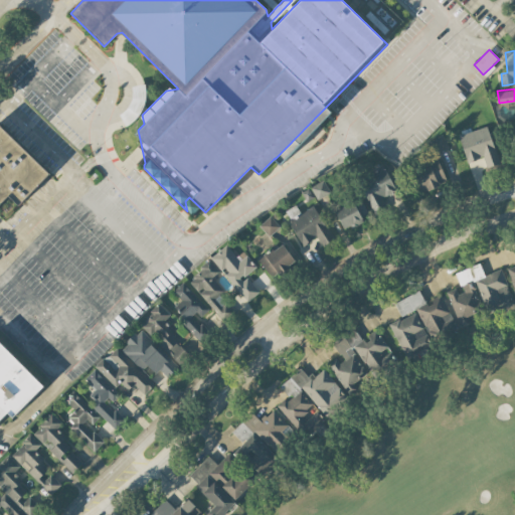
[(48,172),(0,125),(0,202),(7,195),(17,204),(48,172)]
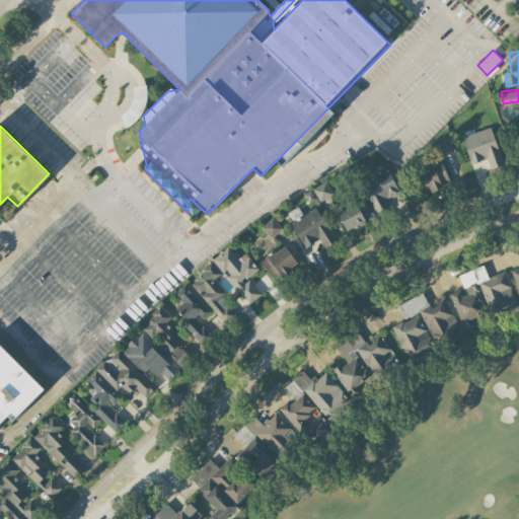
[(462,135),(470,162),(487,158),(490,168),(503,164),(491,126),(462,135)]
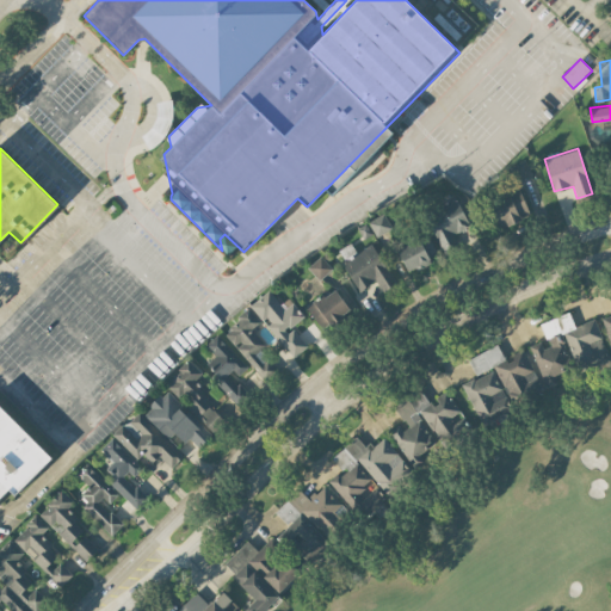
[(507,170),(513,183),(531,173),(525,161),(507,170)]
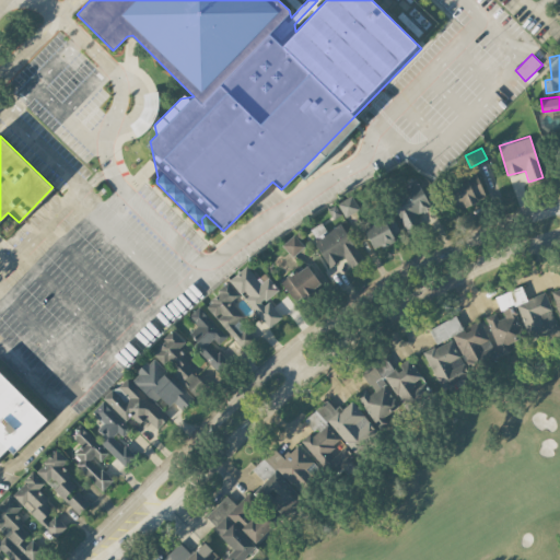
[(485,198),(477,172),(447,181),(456,207),(485,198)]
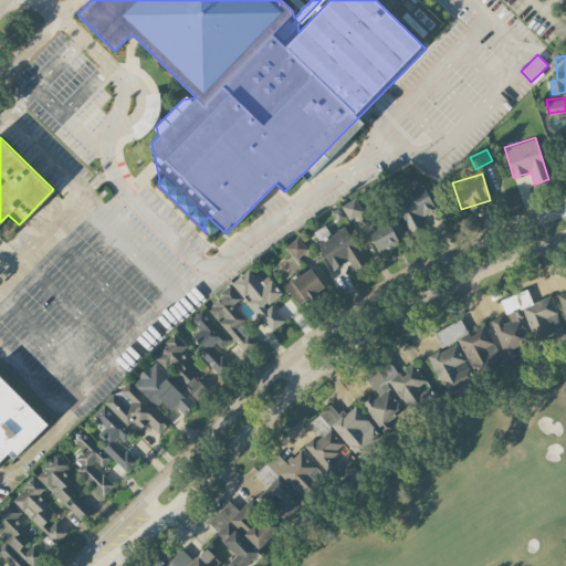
[(420,216),(435,210),(426,187),(396,198),(409,234),(425,229),(420,216)]
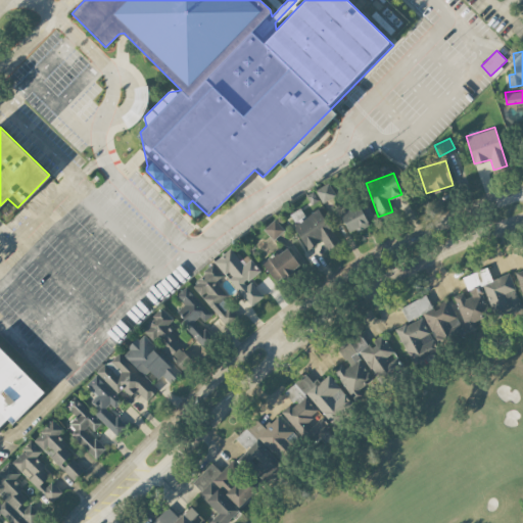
[(335,194),(328,182),(315,189),(322,202),(335,194)]
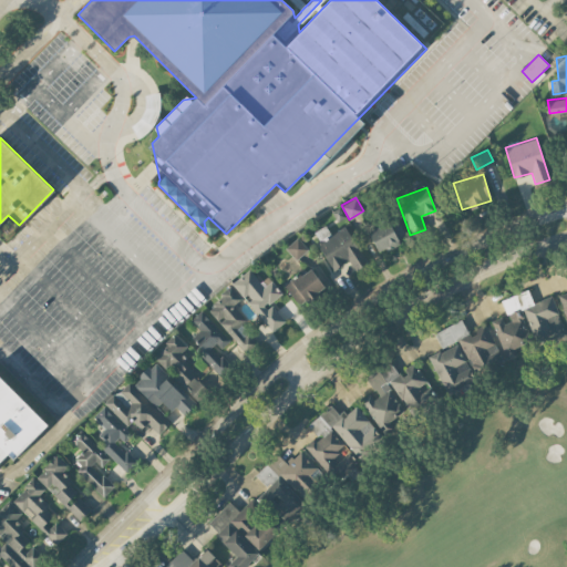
[(341,207),(333,209),(336,220),(344,219),(341,207)]
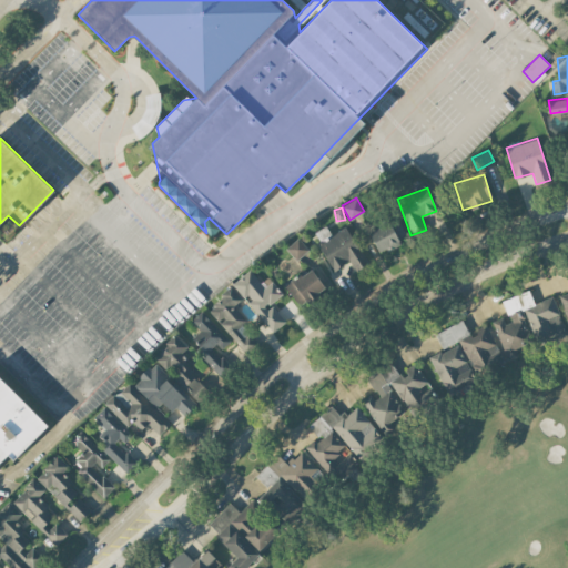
[(407,237),(397,217),(368,231),(378,252),(407,237)]
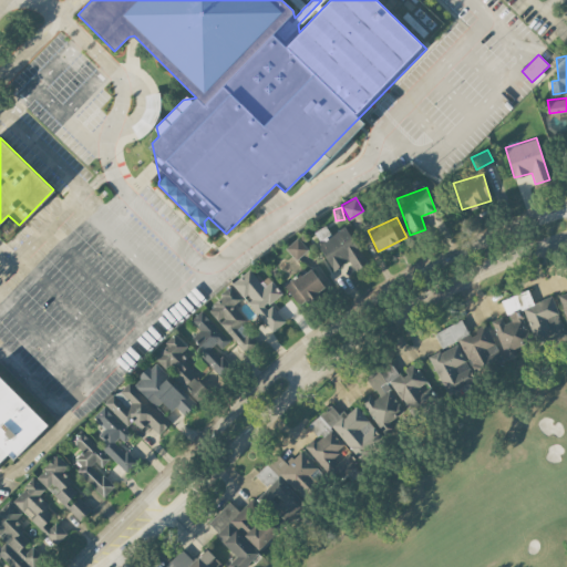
[(332,268),(349,259),(354,270),(368,263),(346,225),(330,234),(326,226),(312,233),(332,268)]
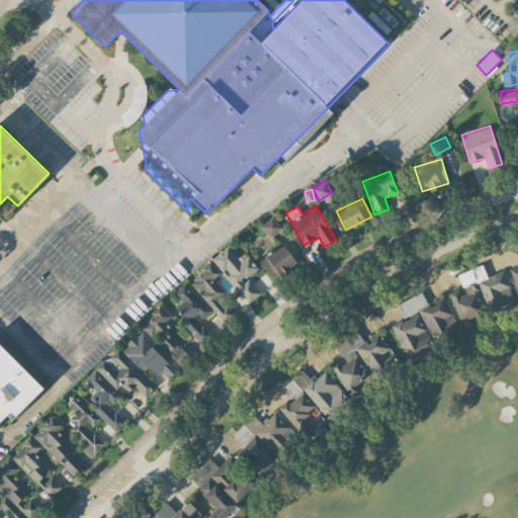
[(281,227),(272,217),(261,226),(270,237),(281,227)]
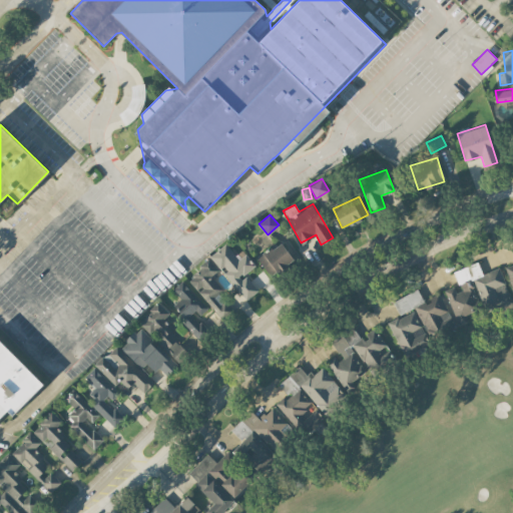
[(270,276),(294,259),(281,240),(257,258),(270,276)]
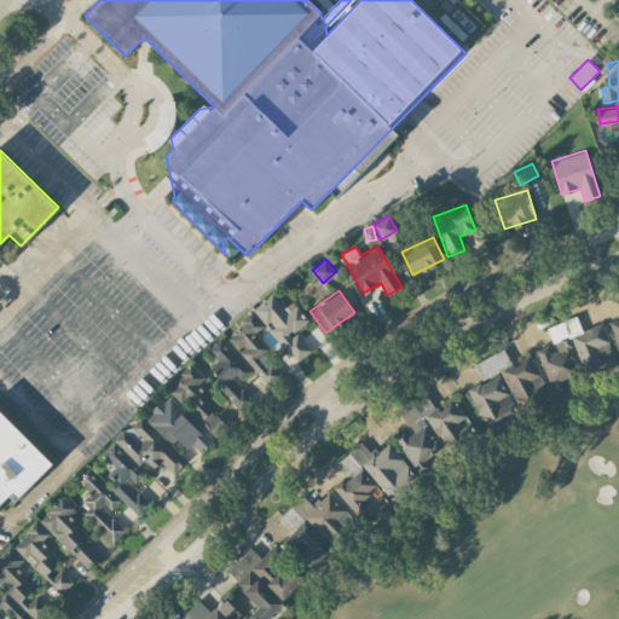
[(296,362),(312,351),(295,330),(308,320),(296,306),(288,312),(272,293),(254,307),(296,362)]
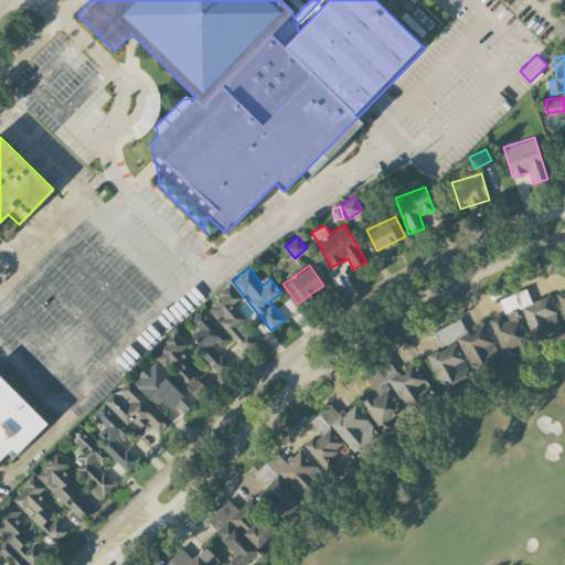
[(205,307),(243,349),(253,341),(238,326),(246,318),(233,304),(242,297),(231,285),(205,307)]
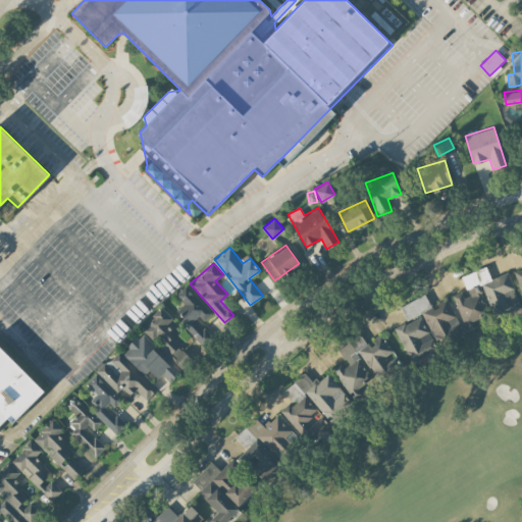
[(520,306),(508,271),(490,278),(486,266),(460,275),(465,290),(453,295),(466,331),(476,326),(474,319),(490,313),(492,316),(520,306)]
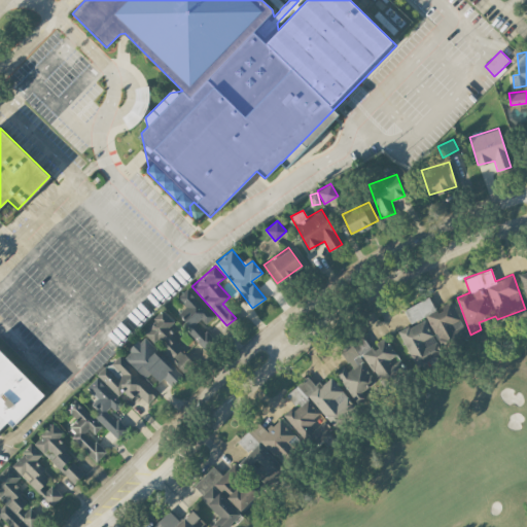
[(211,315),(187,287),(177,296),(185,306),(176,315),(205,347),(213,340),(200,325),(211,315)]
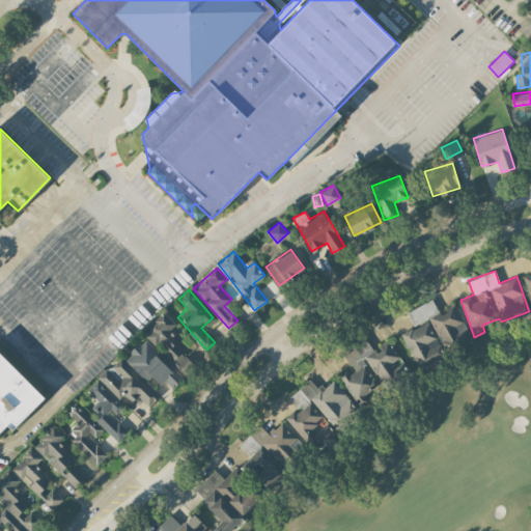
[(429,317),(444,347),(470,336),(454,302),(439,309),(435,299),(407,311),(413,325),(429,317)]
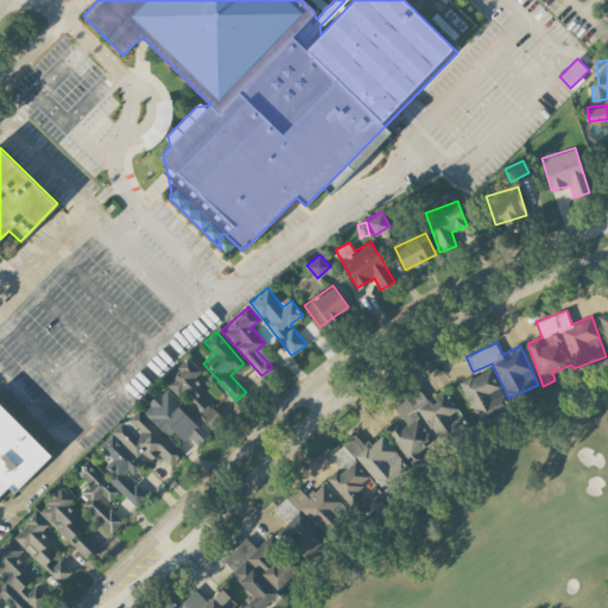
[(213,429),(226,415),(190,382),(201,371),(187,358),(164,384),(182,399),(182,400),(213,429)]
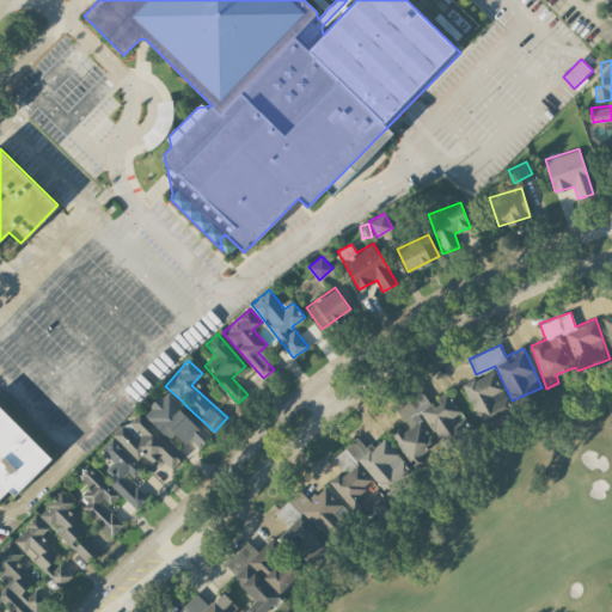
[(463,385),(483,423),(512,408),(493,369),(463,385)]
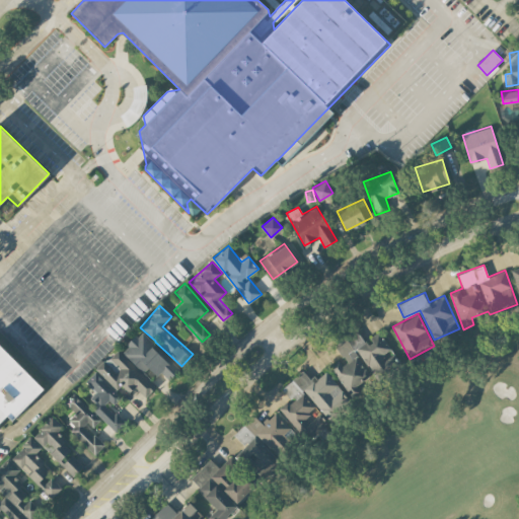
[(372,376),(373,377),(395,364),(388,354),(391,351),(378,330),(365,340),(359,329),(335,345),(344,359),(331,367),(348,391),(372,376)]
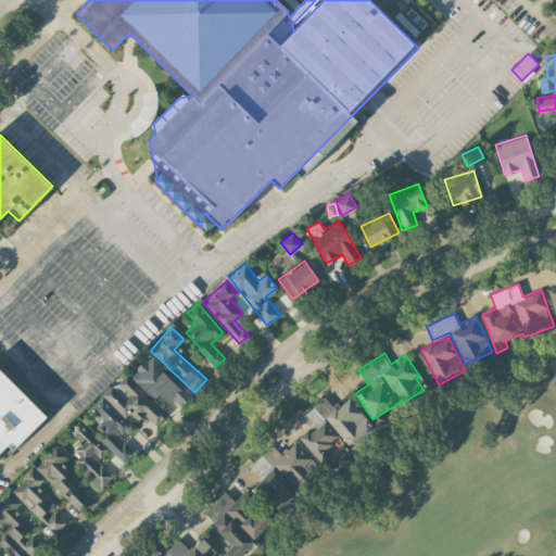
[(129,376),(153,399),(159,393),(167,402),(172,397),(181,406),(191,396),(149,356),(129,376)]
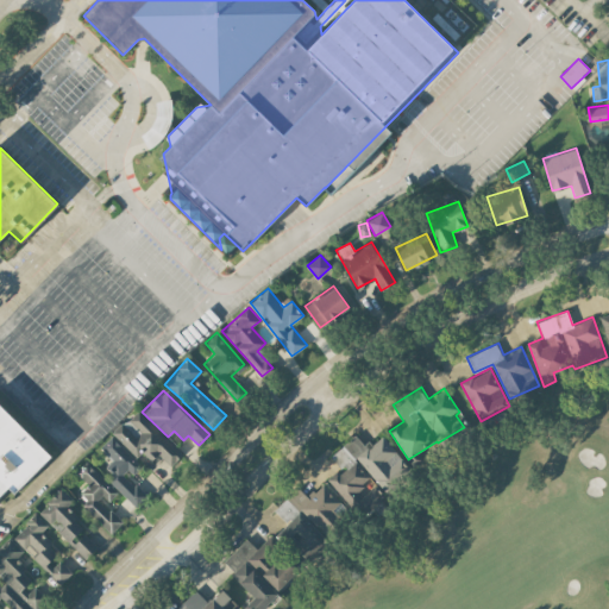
[(0,494),(8,487),(13,493),(50,456),(0,403),(0,494)]
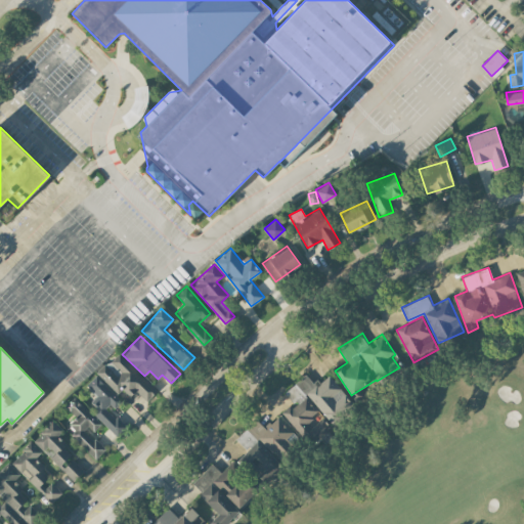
[(96,373),(118,394),(122,389),(130,396),(136,390),(146,400),(153,394),(114,355),(96,373)]
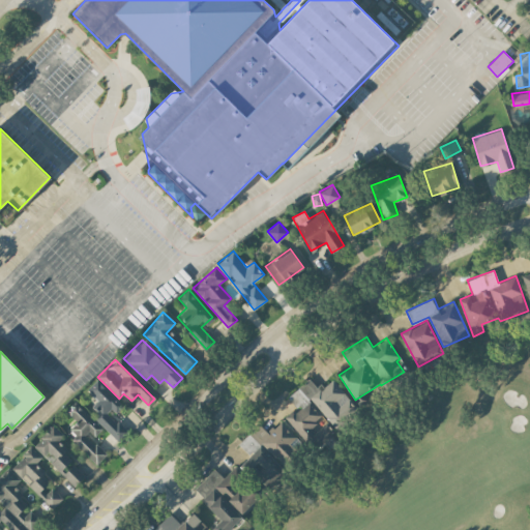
[(337,427),(357,405),(330,380),(322,389),(308,376),(287,400),(294,407),(284,417),(317,448),(333,430),(322,419),(325,416),(337,427)]
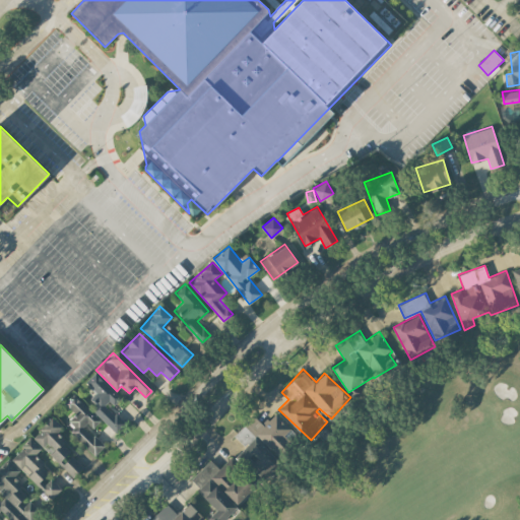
[(117,432),(126,423),(111,408),(121,397),(95,372),(85,382),(95,392),(86,402),(117,432)]
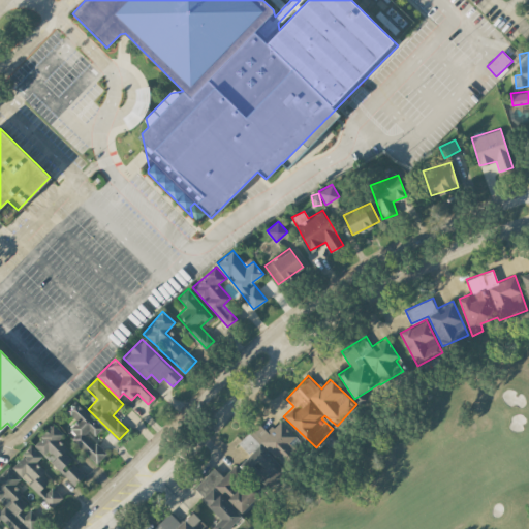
[(98,462),(106,452),(92,438),(102,427),(74,401),(65,410),(75,419),(65,432),(98,462)]
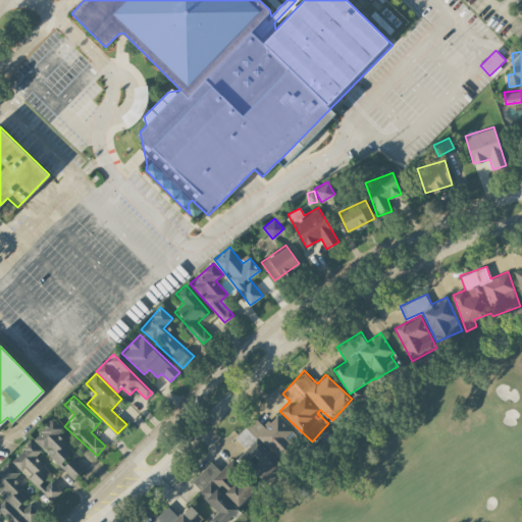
[(264,481),(282,463),(278,459),(299,437),(275,414),(263,426),(255,417),(235,437),(247,450),(240,457),(264,481)]
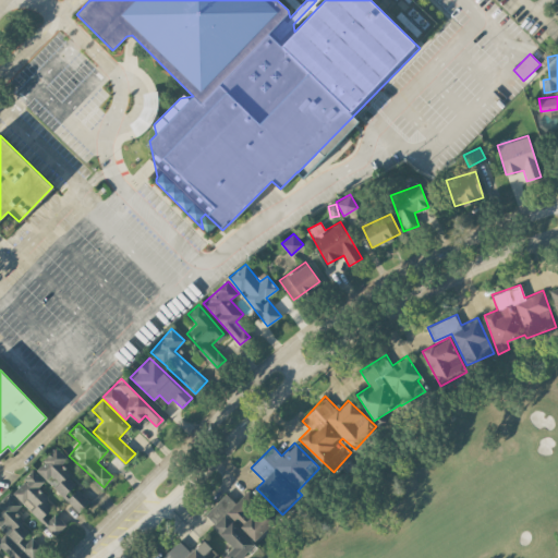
[(76,481),(59,465),(67,457),(56,446),(34,469),(63,496),(76,481)]
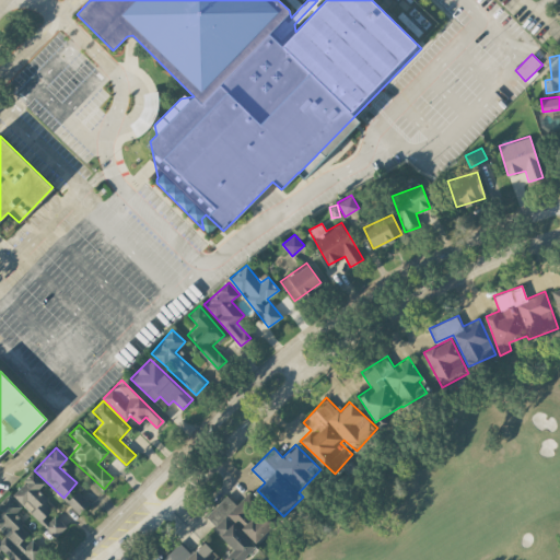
[(44,482),(33,471),(11,493),(39,522),(54,506),(36,490),(44,482)]
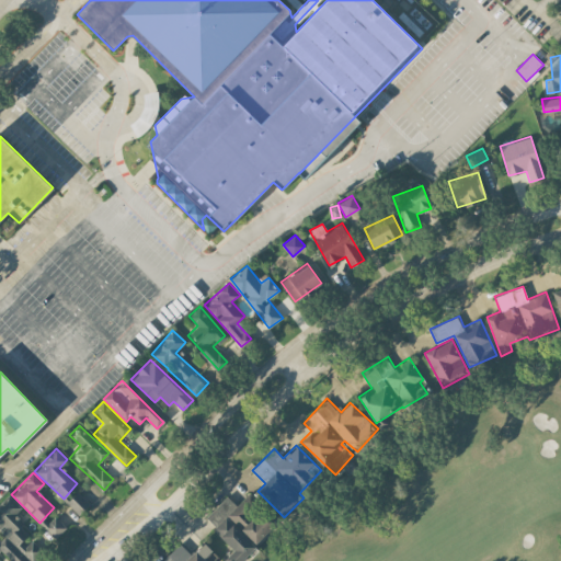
[(79,514),(90,503),(77,491),(67,503),(79,514)]
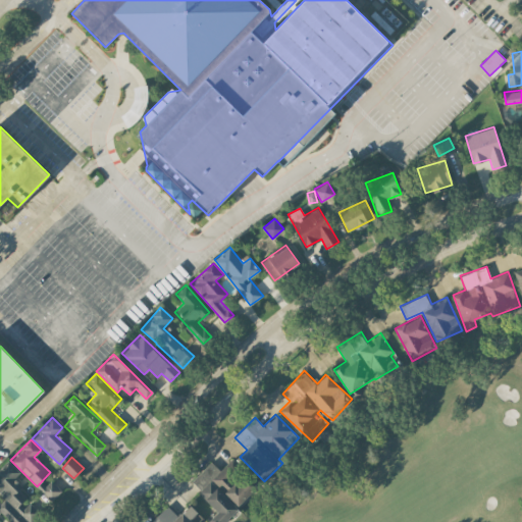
[(237,507),(258,486),(231,459),(220,470),(211,461),(190,481),(218,511),(209,520),(210,521),(225,521),(240,509),(237,507)]
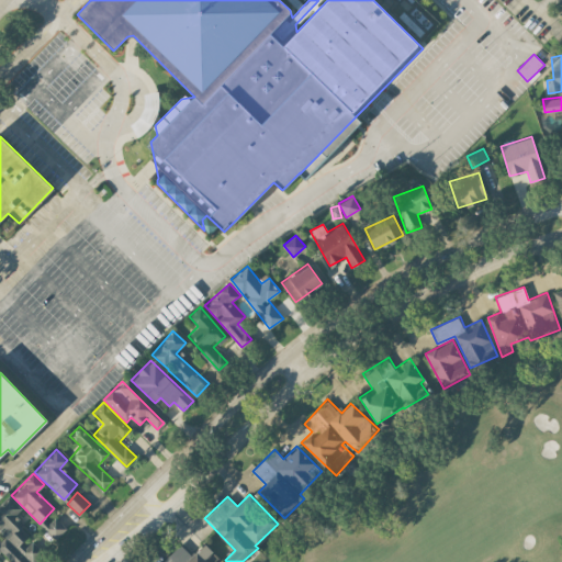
[(9,561),(32,561),(43,551),(29,538),(31,537),(20,527),(24,523),(14,514),(21,507),(8,495),(0,504),(0,557),(2,555),(9,561)]
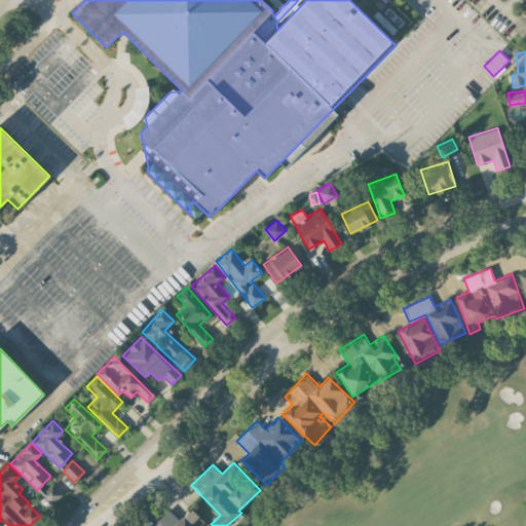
[(62,493),(49,482),(40,493),(52,504),(62,493)]
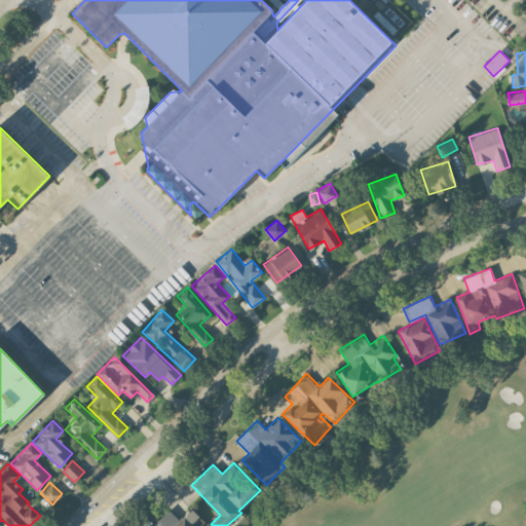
[(167,525),(168,525),(194,525),(191,522),(198,516),(191,509),(178,520),(168,510),(150,525),(167,525)]
